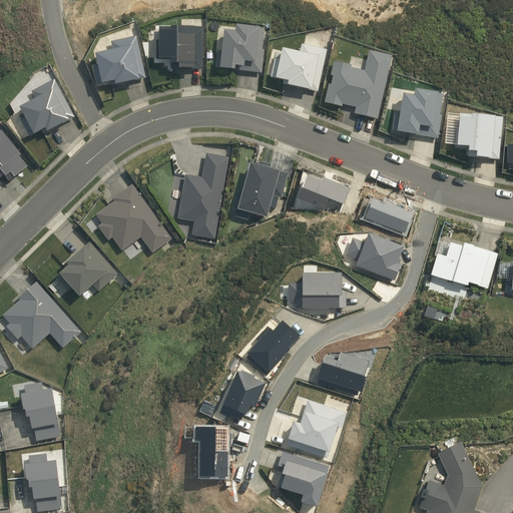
[(262,73),(265,50),(263,49),(264,29),(259,29),(259,28),(235,25),(234,32),(223,30),(221,52),(216,51),(215,68),(262,73)]
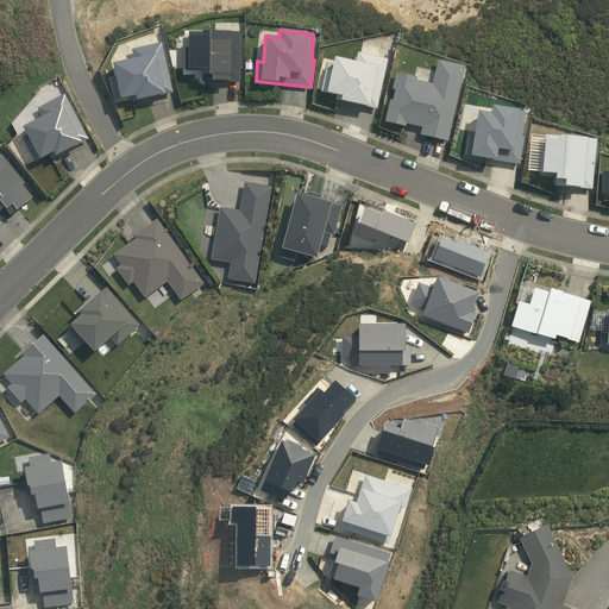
[(202,82),(240,82),(240,32),(188,32),(188,37),(188,49),(186,49),(186,71),(202,71),(202,82)]
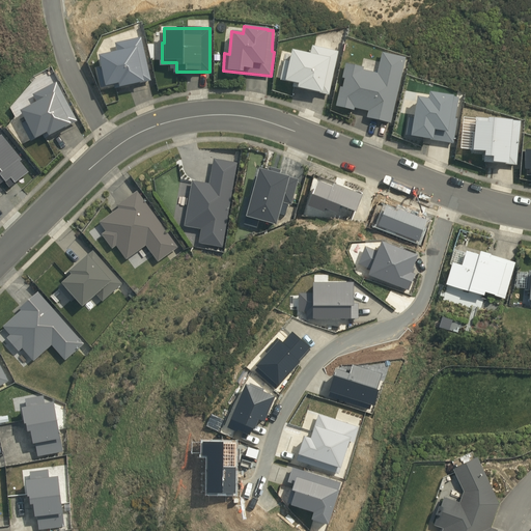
[(114,89),(151,81),(141,37),(114,44),(116,52),(98,56),(101,67),(95,68),(100,88),(113,85),(114,89)]
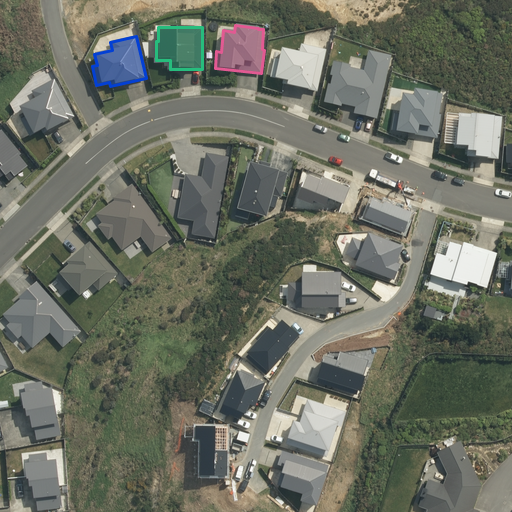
[(317,92),(326,50),(301,44),(299,53),(281,48),(278,59),(274,58),(269,78),(282,81),(281,84),(317,92)]
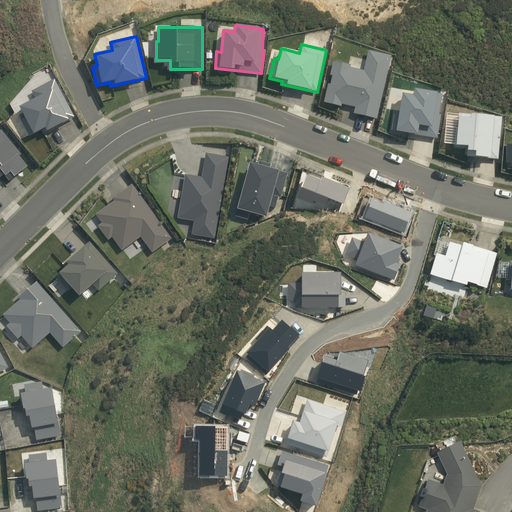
[(377,119),(391,56),(368,51),(363,71),(350,68),(350,65),(333,61),(329,76),(332,76),(330,84),(328,84),(323,102),(341,107),(341,105),(355,108),(353,114),(377,119)]
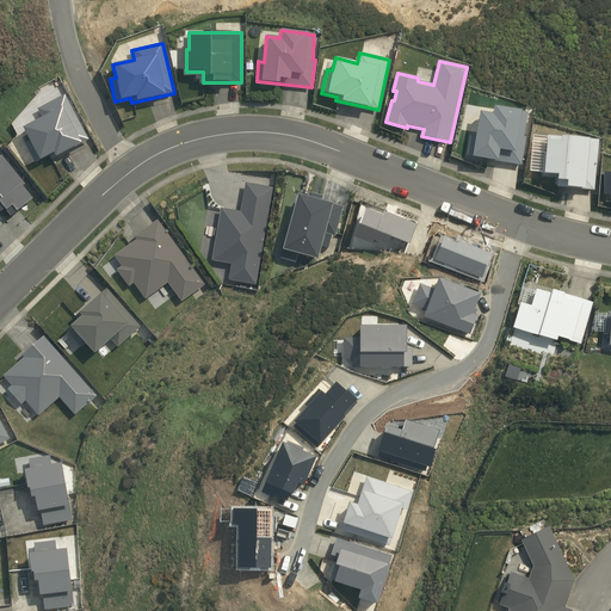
[(65,94),(38,109),(42,118),(23,128),(29,140),(24,143),(35,162),(54,153),(55,156),(88,140),(65,94)]
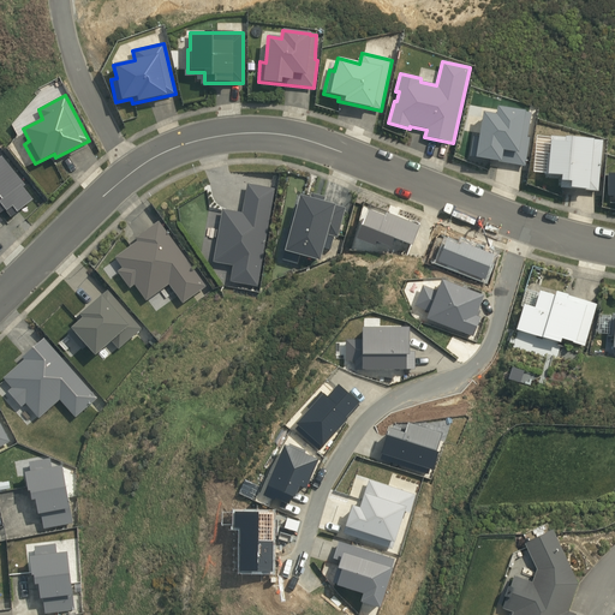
[(470,157),(525,167),(530,138),(527,137),(531,113),(524,112),(525,112),(497,107),(495,115),(483,113),(478,137),(473,137),(470,157)]
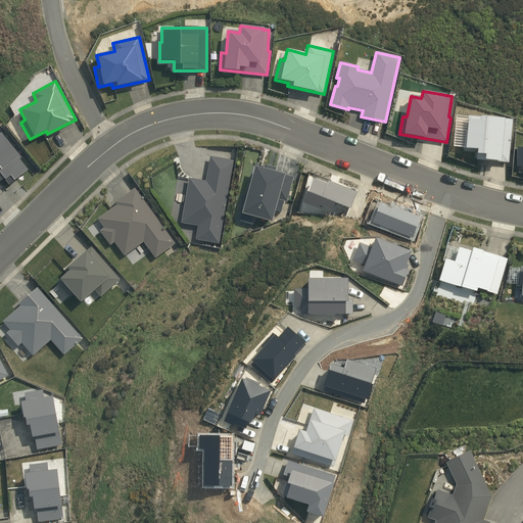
[(509,162),(513,120),(468,116),(456,115),(455,131),(464,132),(463,146),(465,147),(465,149),(477,150),(476,160),(488,161),(488,160),(509,162)]
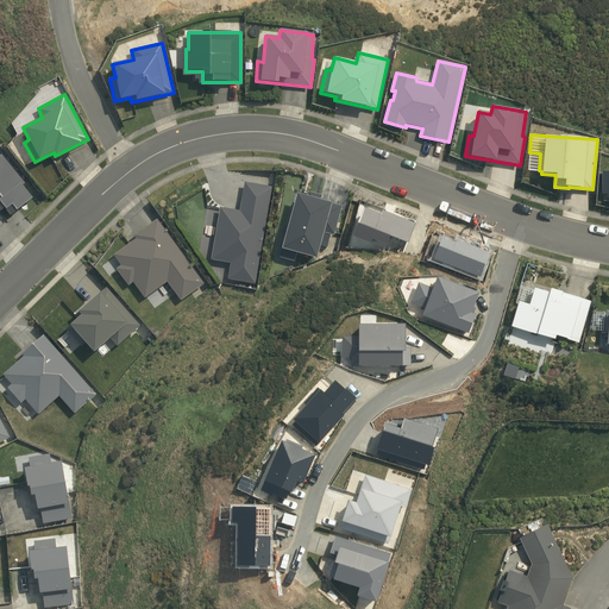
[(0,221),(2,220),(0,217),(0,211),(5,208),(11,215),(33,199),(23,186),(25,183),(1,155),(0,155),(0,221)]
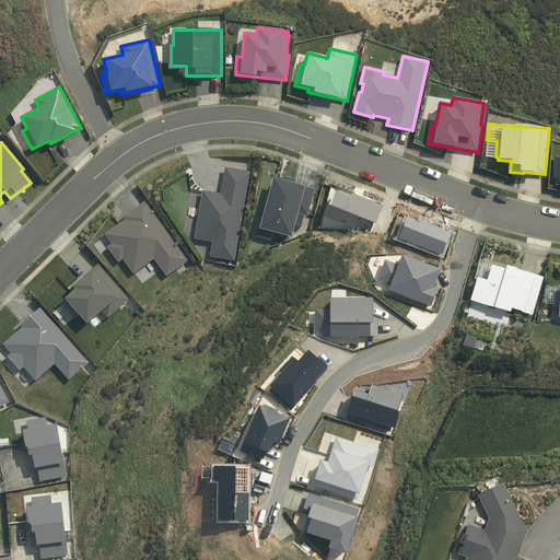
[(209,256),(234,261),(249,172),(224,167),(220,194),(202,190),(194,238),(205,241),(203,252),(210,253),(209,256)]
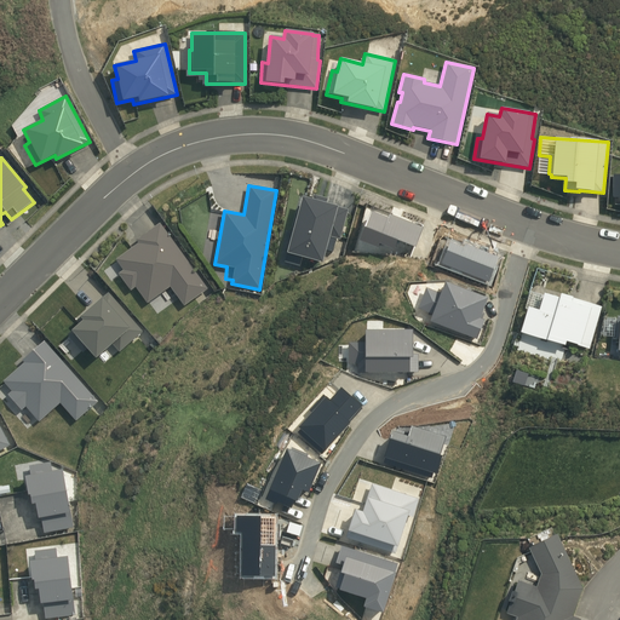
[(345,205),(292,193),(279,253),(314,262),(322,234),(337,239),(345,205)]
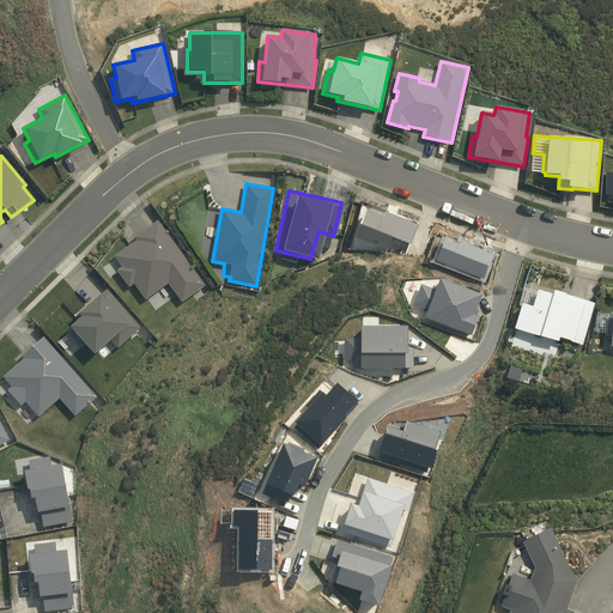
[(206,286),(159,220),(137,238),(139,241),(116,258),(125,268),(120,271),(132,289),(137,285),(149,301),(170,285),(183,303),(206,286)]
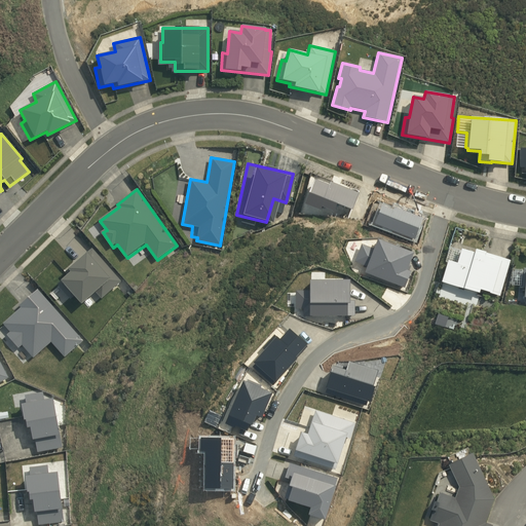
[(500,296),(511,260),(475,249),(474,252),(461,249),(460,251),(450,248),(445,262),(447,263),(441,282),(479,293),(480,289),(500,296)]
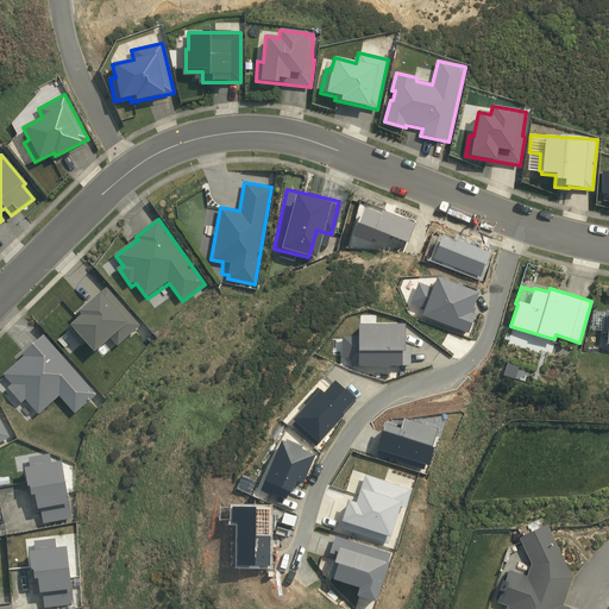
[(108,288),(77,316),(80,319),(69,330),(83,345),(88,341),(99,353),(113,340),(119,347),(142,326),(108,288)]
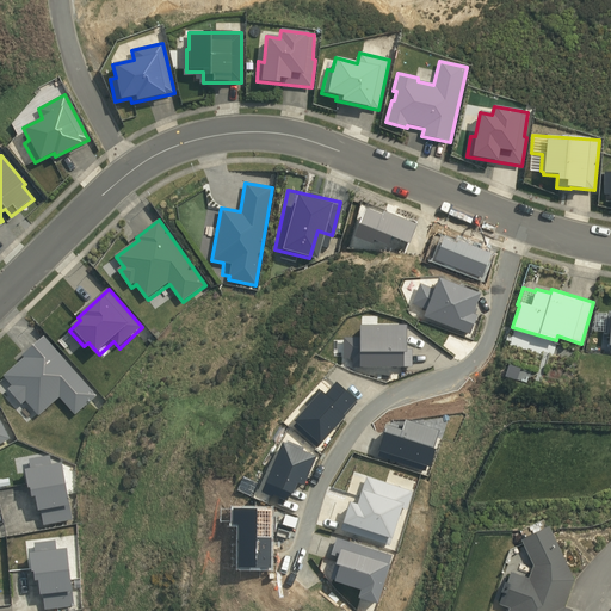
[(76,415),(98,396),(45,337),(24,356),(28,358),(6,376),(14,386),(11,390),(24,406),(28,402),(41,417),(61,399),(76,415)]
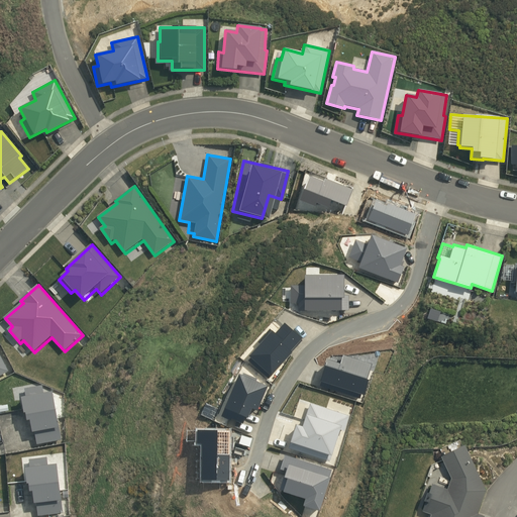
[(0,375),(9,371),(0,352),(0,375)]
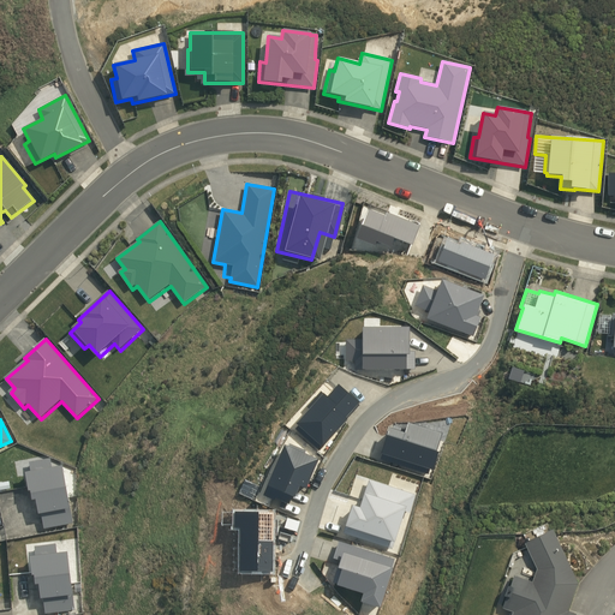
[(46,529),(75,524),(71,509),(73,509),(66,466),(54,469),(52,459),(31,463),(33,472),(29,473),(33,493),(35,491),(36,502),(40,501),(42,515),(43,515),(46,529)]
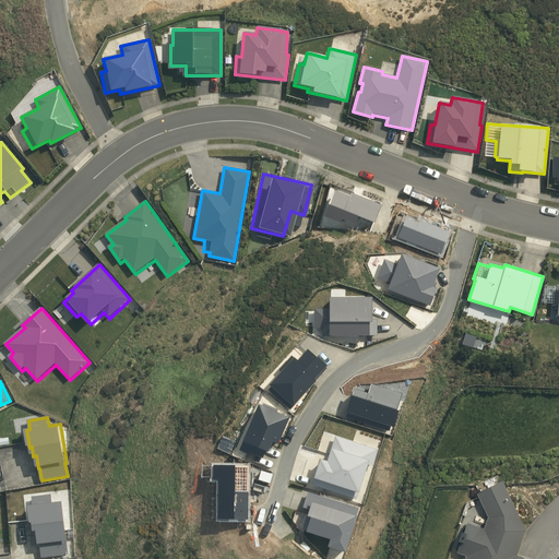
[(523,558),(518,556),(527,532),(507,483),(480,495),(491,519),(487,530),(471,524),(460,554),(468,558),(467,558),(523,558)]
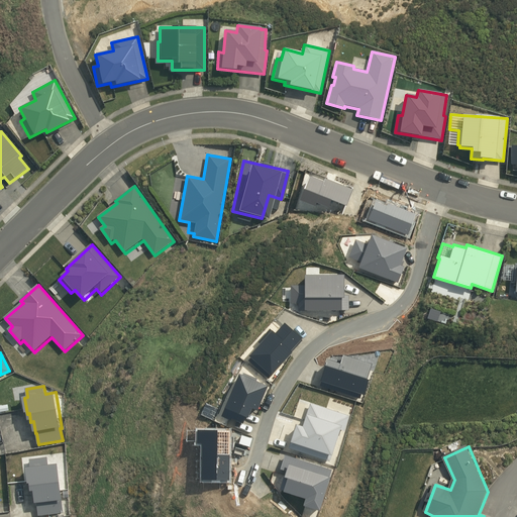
[(40,516),(64,513),(63,501),(64,501),(60,464),(49,466),(48,457),(31,459),(32,468),(28,469),(30,485),(32,485),(33,493),(36,492),(37,504),(38,504),(40,516)]
